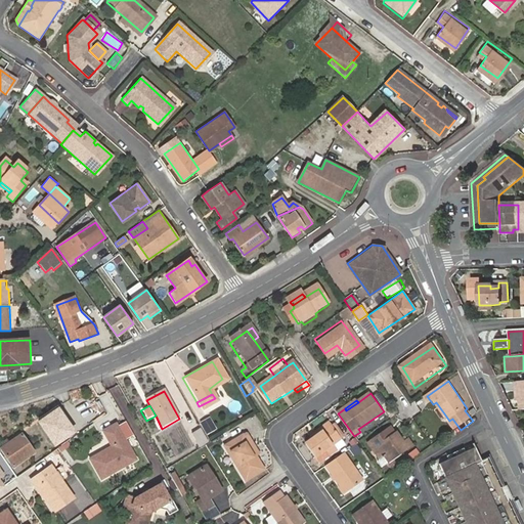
[(72,432),(56,411),(40,423),(54,443),(72,432)]
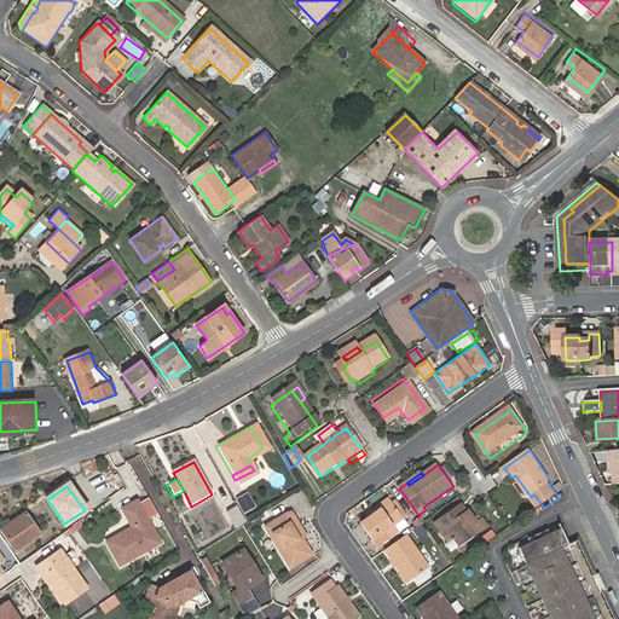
[(254,509),(247,496),(236,502),(243,515),(254,509)]
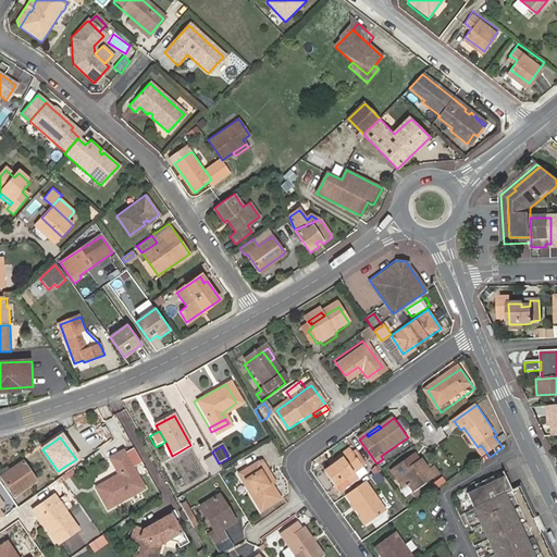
[(331,463),(333,467),(354,453),(350,449),(331,463)]
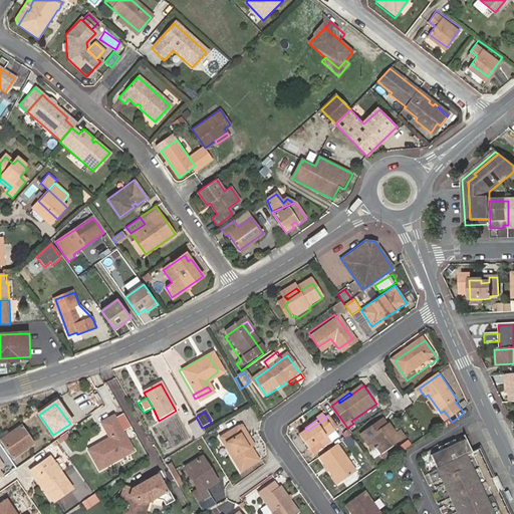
[(329,415),(326,418),(335,431),(338,429),(329,415)]
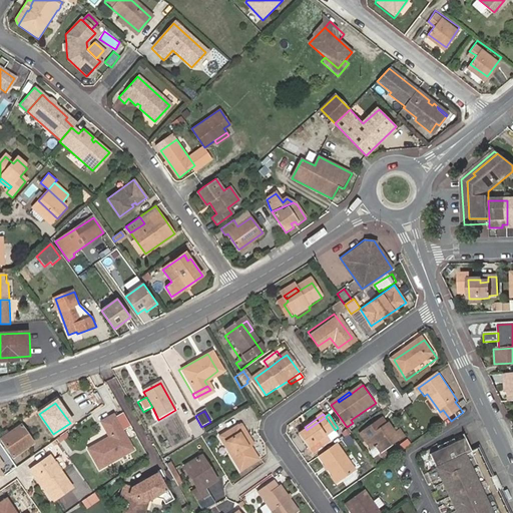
[(97,471),(133,451),(113,417),(99,425),(107,439),(85,451),(97,471)]
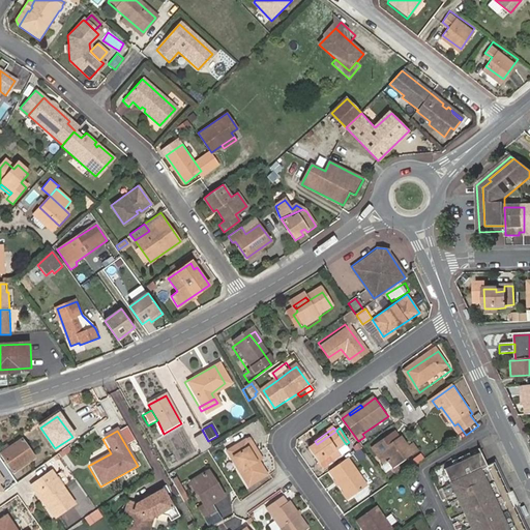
[(346,444),(336,431),(317,444),(310,448),(324,469),(343,455),(339,450),(346,444)]
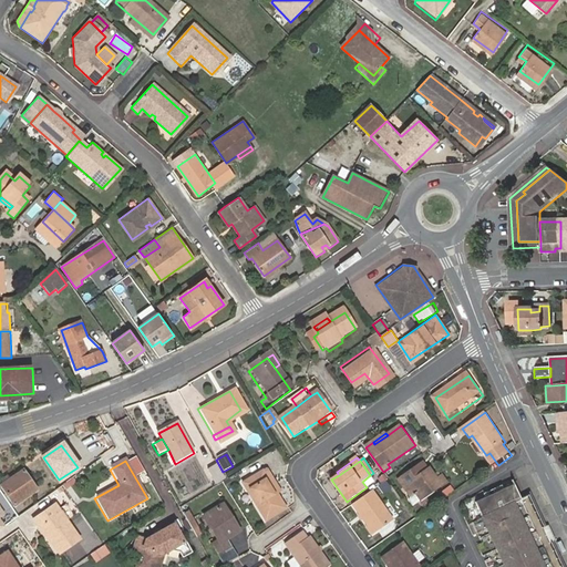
[(406,487),(412,495),(419,504),(445,484),(440,477),(436,480),(430,471),(428,472),(422,464),(399,481),(404,488),(406,487)]
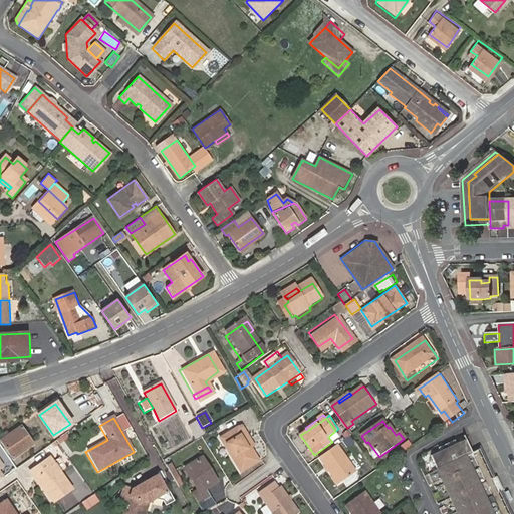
[(203,435),(196,423),(191,426),(196,438),(203,435)]
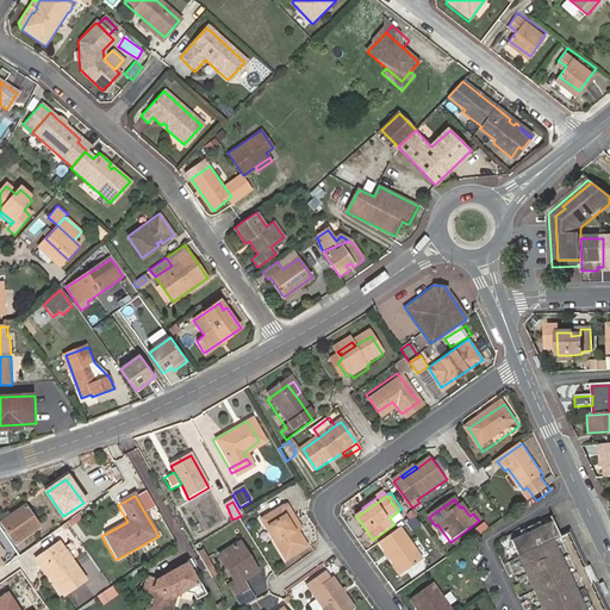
[(286,515),(288,512),(284,506),(257,524),(284,559),(305,543),(294,528),(286,515)]
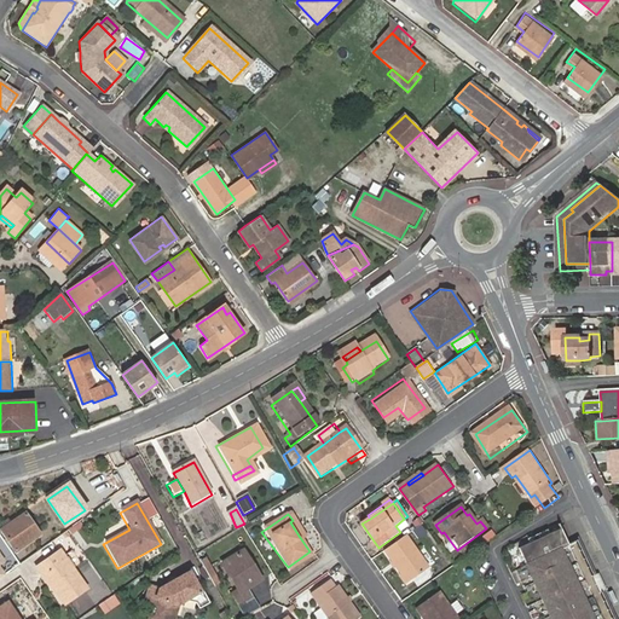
[(40,534),(25,515),(4,532),(16,550),(40,534)]
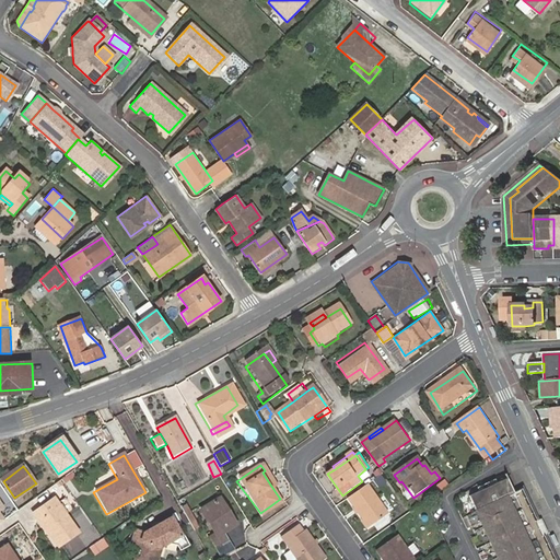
[(272,482),(265,470),(263,473),(270,485),(272,482)]
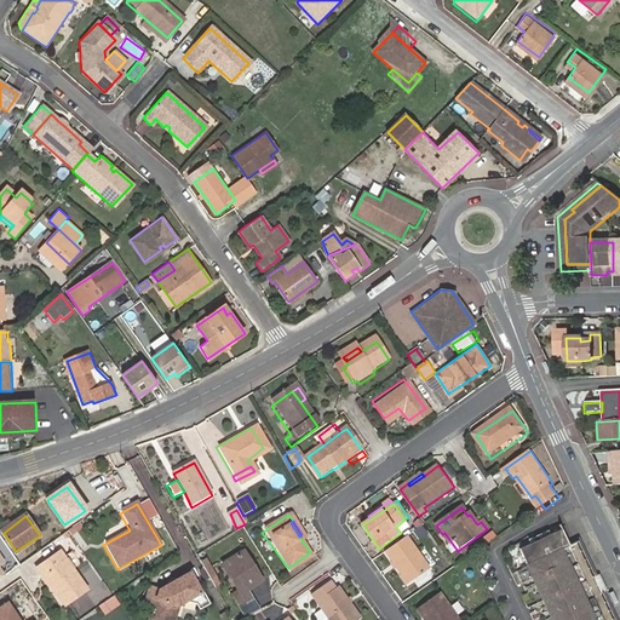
[(612,619),(578,547),(572,551),(563,534),(521,554),(551,619),(612,619)]
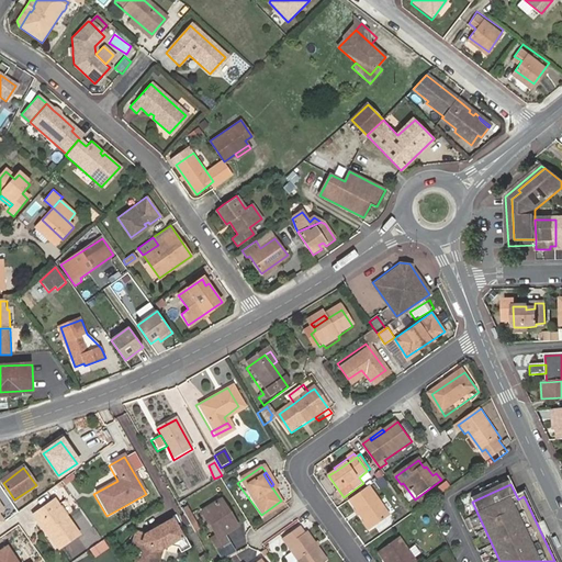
[(369,487),(348,503),(369,532),(390,517),(369,487)]
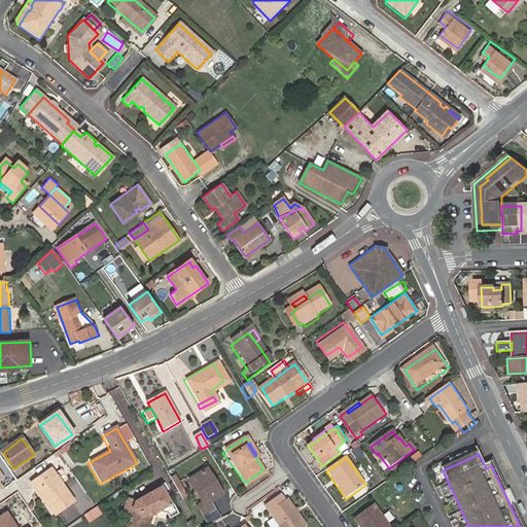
[(60,511),(55,514),(58,518),(78,502),(55,469),(33,485),(44,500),(48,496),(60,511)]
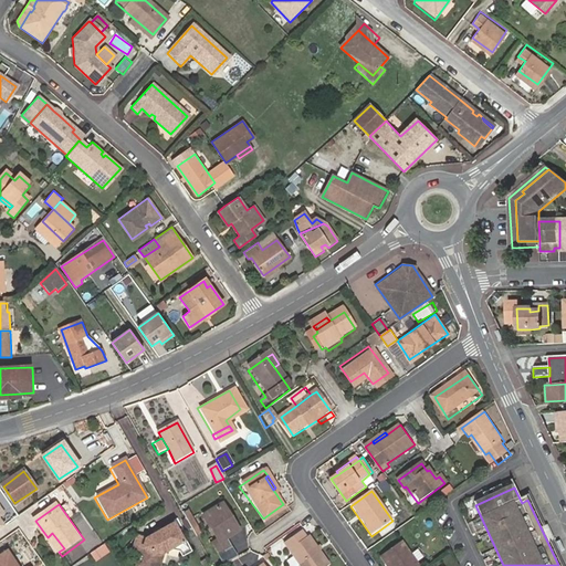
[(241,532),(224,505),(206,516),(220,541),(212,545),(218,553),(231,545),(228,540),(241,532)]
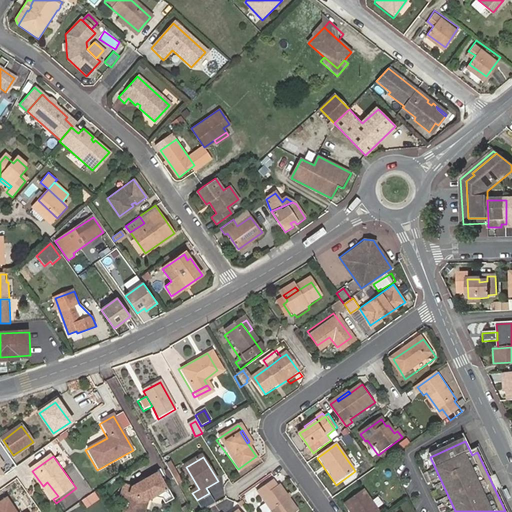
[(173,460),(167,463),(177,484),(183,481),(173,460)]
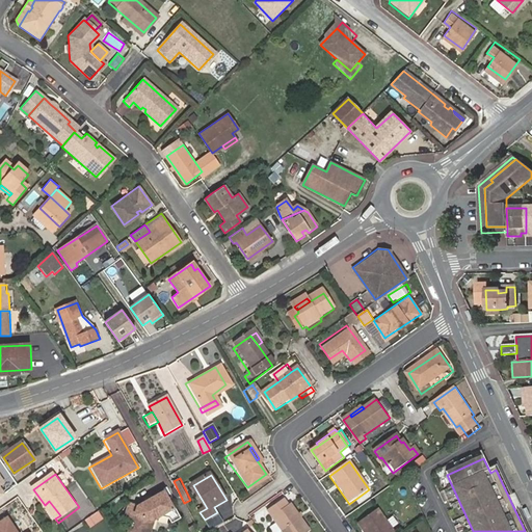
[(148,531),(149,531),(153,523),(167,519),(171,525),(180,519),(161,490),(138,506),(127,502),(123,515),(135,519),(132,529),(128,529),(126,531),(148,531)]
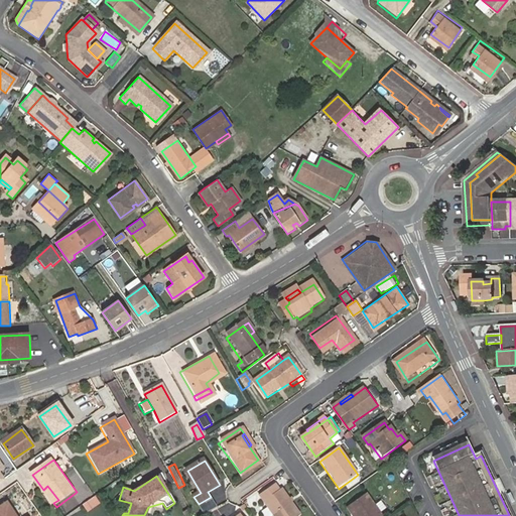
[(43,490),(53,503),(58,500),(47,486),(43,490)]
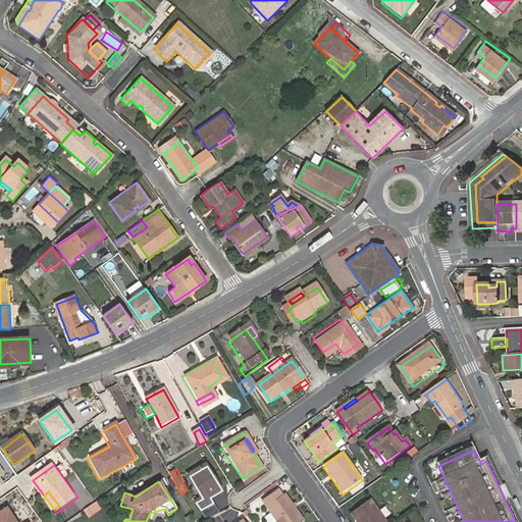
[(301,521),(283,496),(281,497),(277,492),(262,503),(271,515),(275,521),(301,521)]
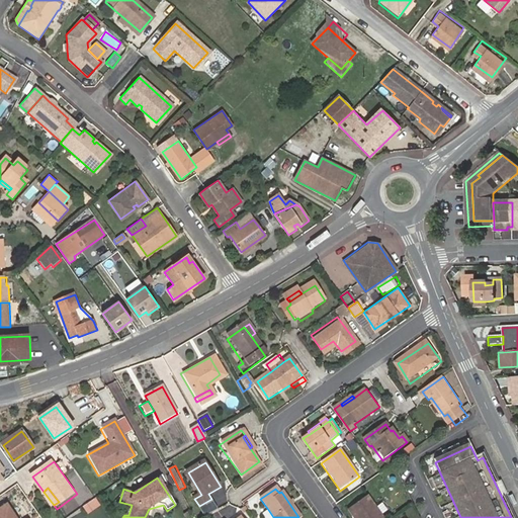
[(380,517),(366,497),(347,511),(352,517),(380,517)]
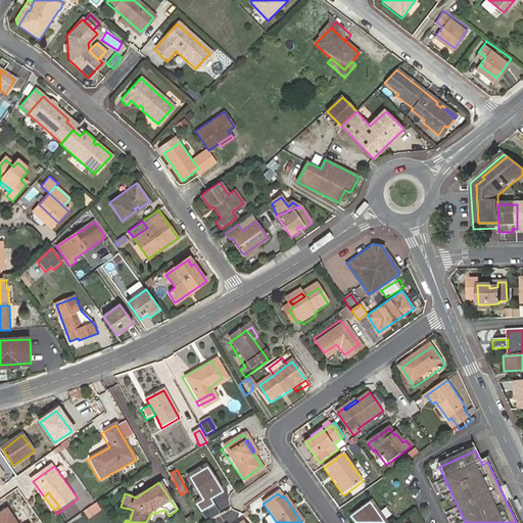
[(98,503),(84,511),(89,519),(102,511),(98,503)]
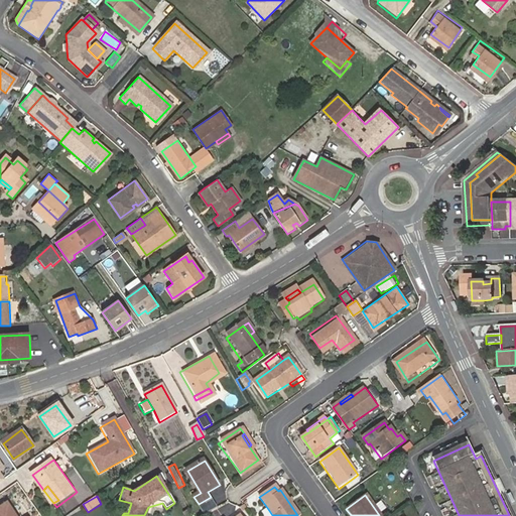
[(216,508),(211,497),(199,504),(206,515),(216,508)]
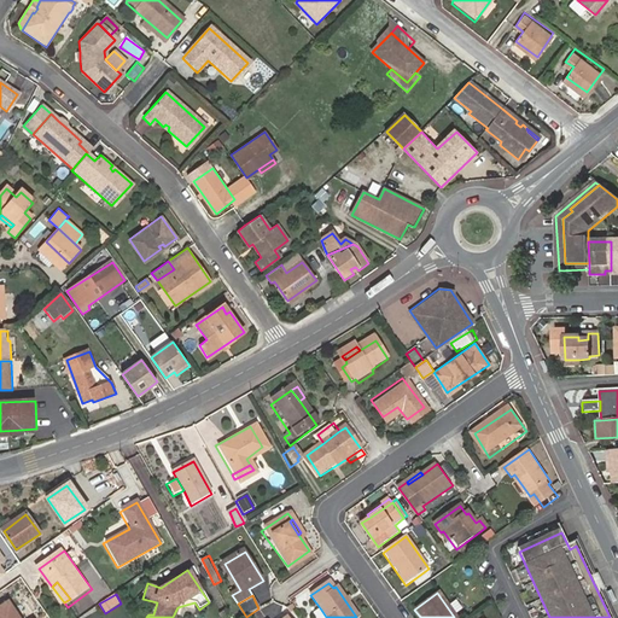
[(0,617),(19,617),(9,602),(0,607),(0,617)]
